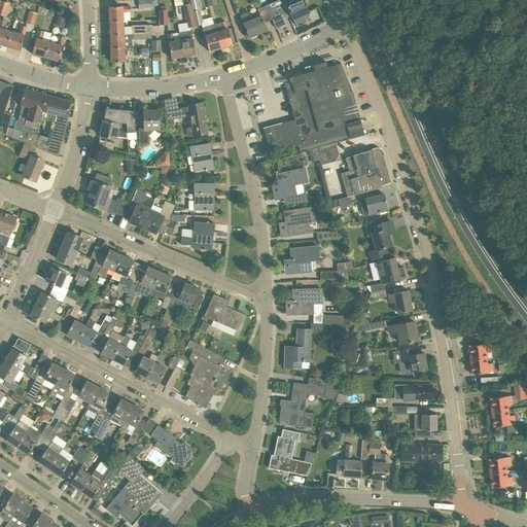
[(151,7),(151,6),(151,1),(150,0),(141,0),(139,0),(139,8),(151,7)]
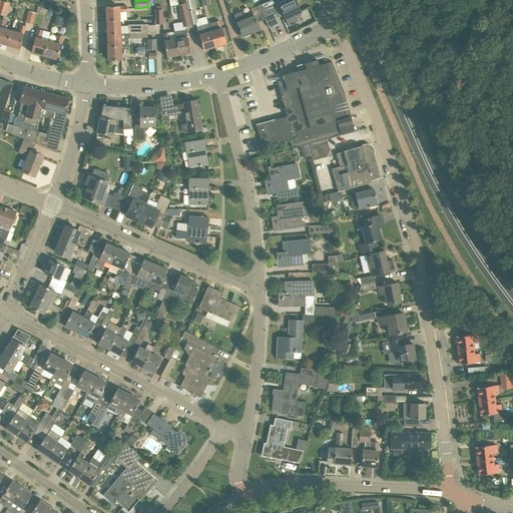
[(187,11),(183,0),(176,0),(182,27),(190,25),(187,11)]
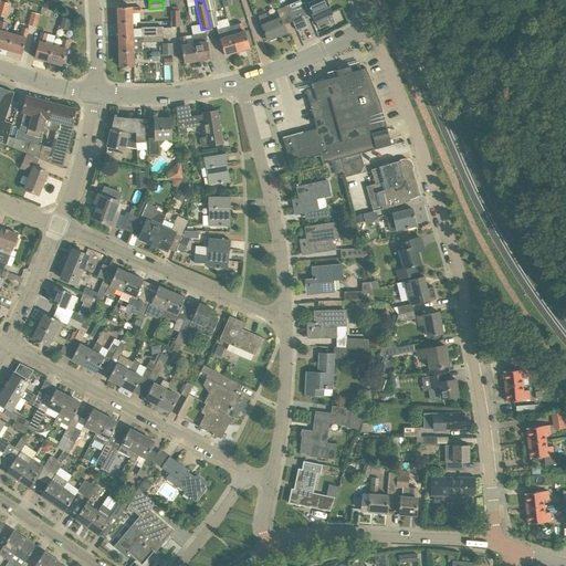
[(211,0),(205,0),(207,11),(213,10),(211,0)]
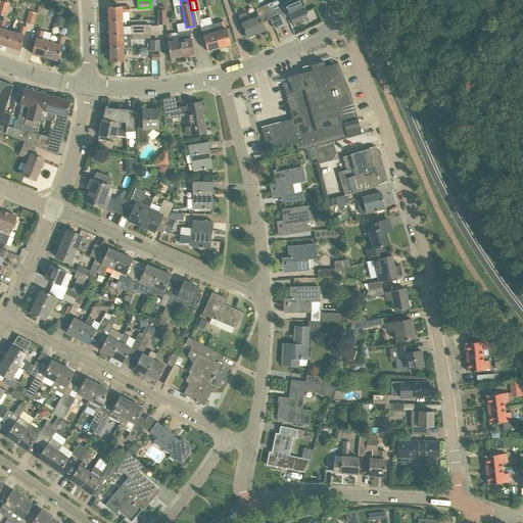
[(270,17),(270,19),(274,29),(284,25),(279,13),(287,10),(291,19),(306,12),(301,0),(295,0),(293,1),(292,0),(278,0),(265,6),(270,17)]
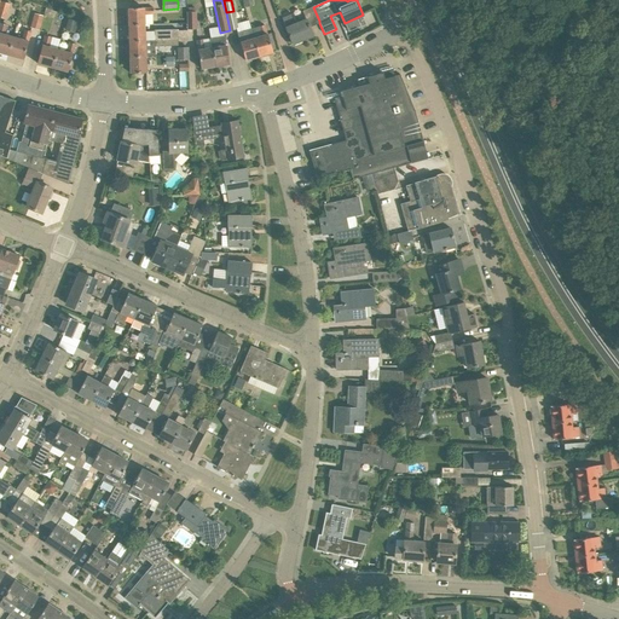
[(0,1),(0,17),(6,19),(11,4),(0,1)]
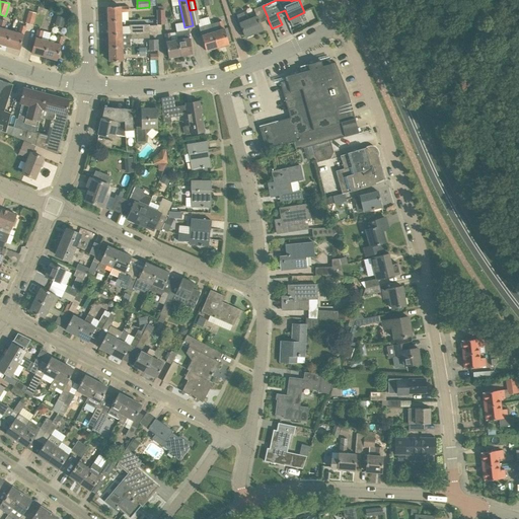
[(122,12),(129,12),(129,6),(107,7),(108,20),(122,20),(122,12)]
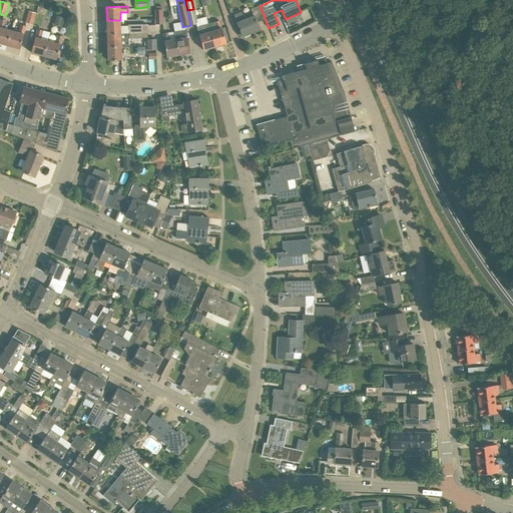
[(260,6),(250,9),(253,16),(245,19),(242,11),(233,15),(237,22),(243,36),(260,30),(257,21),(265,17),(260,6)]
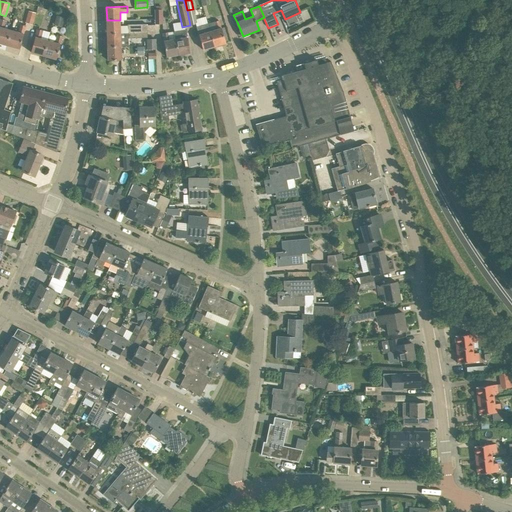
[(156,10),(154,10),(155,24),(162,24),(162,10),(156,10)]
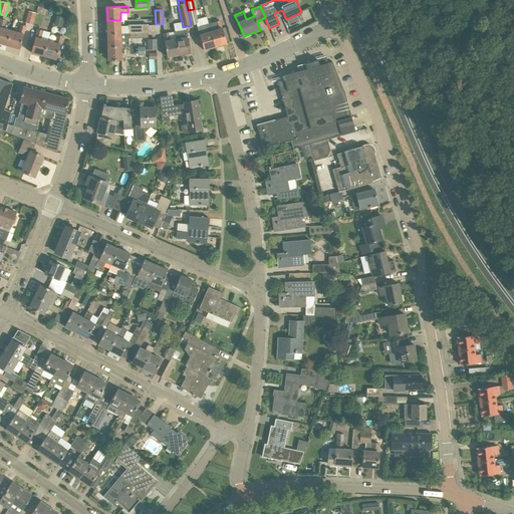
[(188,11),(191,25),(198,24),(195,10),(188,11)]
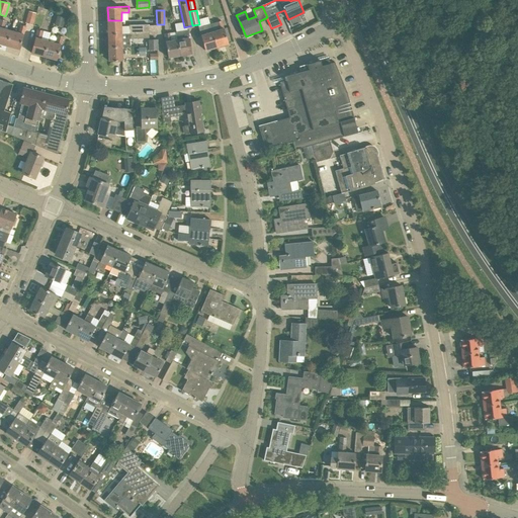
[(36,13),(28,11),(25,23),(33,25),(36,13)]
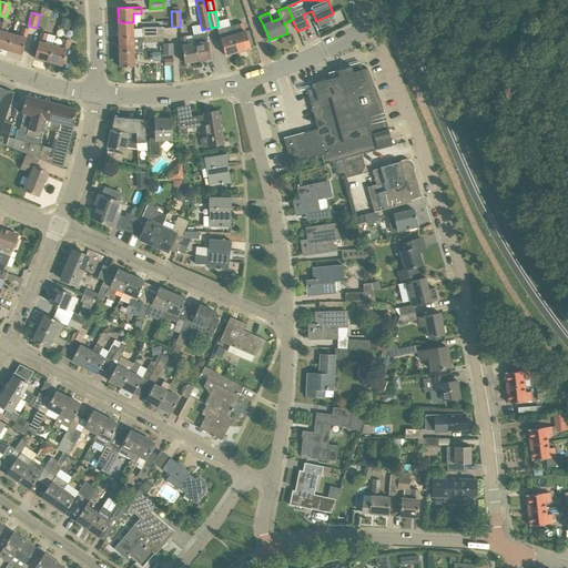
[(63,18),(60,28),(69,30),(72,20),(63,18)]
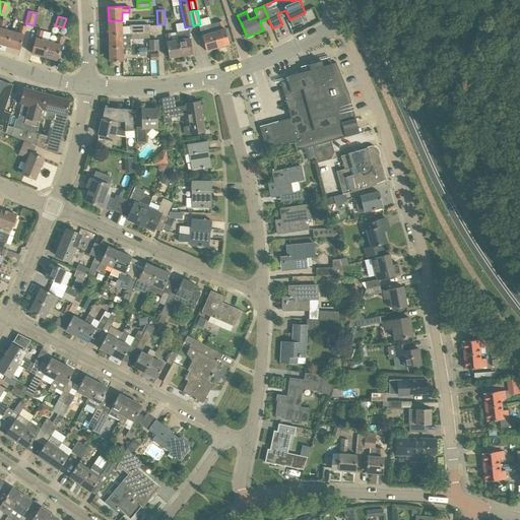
[(11,30),(4,28),(6,20),(1,18),(0,20),(0,44),(7,46),(11,30)]
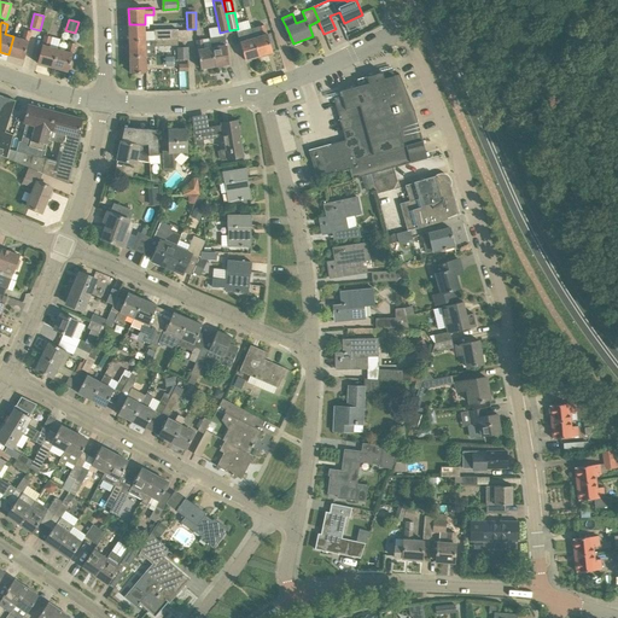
[(129,41),(146,40),(145,24),(129,24),(129,41)]
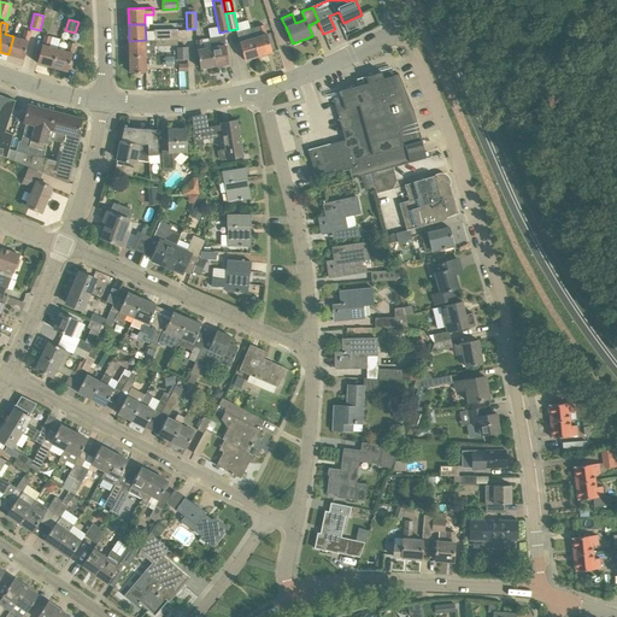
[(253,39),(259,57),(272,52),(264,25),(252,29),(254,39),(253,39)]
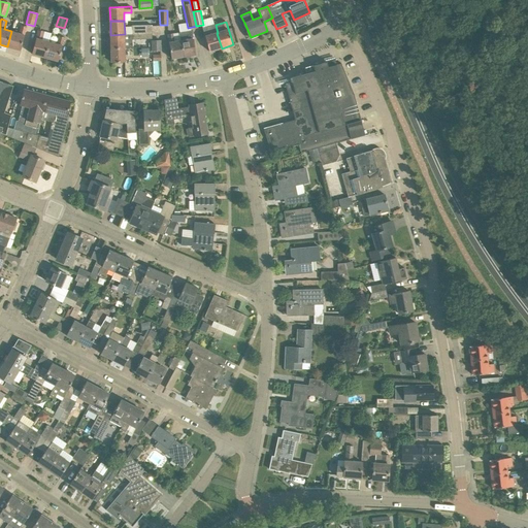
[(11,31),(7,46),(21,51),(27,27),(22,25),(19,33),(11,31)]
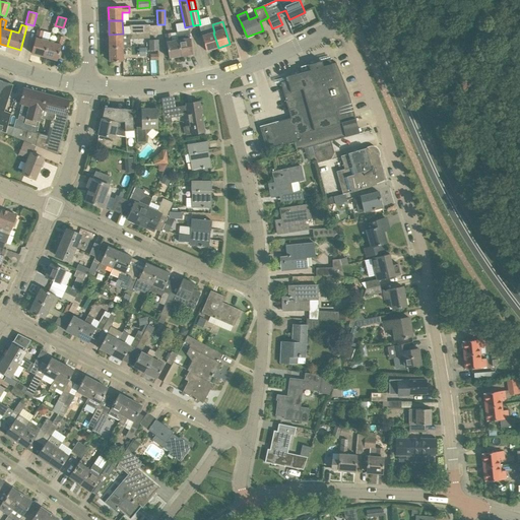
[(130,24),(130,34),(138,34),(138,33),(149,31),(149,24),(130,24)]
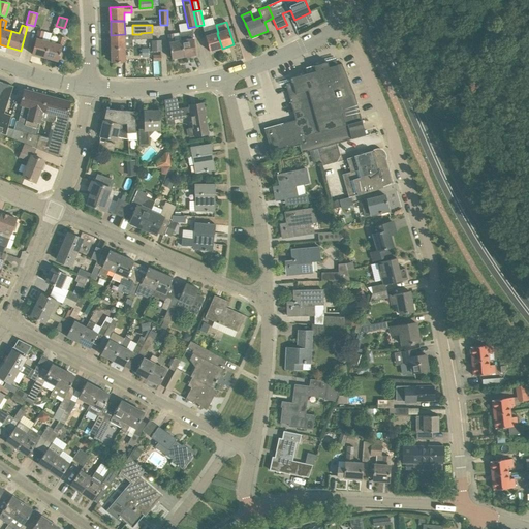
[(218,33),(216,25),(206,28),(204,28),(211,52),(222,49),(217,33),(218,33)]
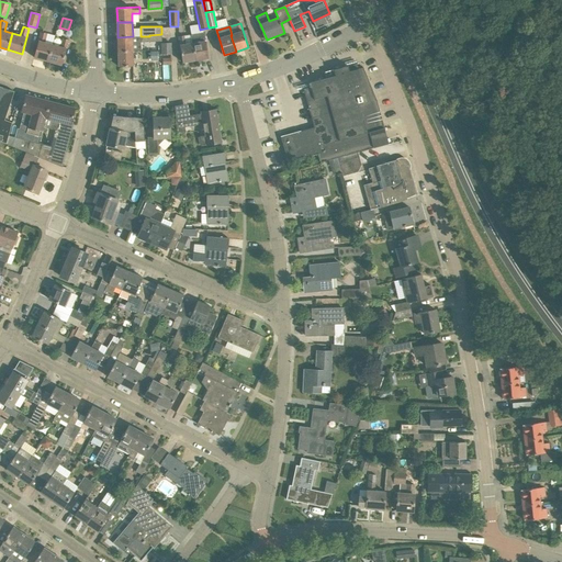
[(34,57),(48,62),(53,45),(55,35),(47,33),(42,32),(34,57)]
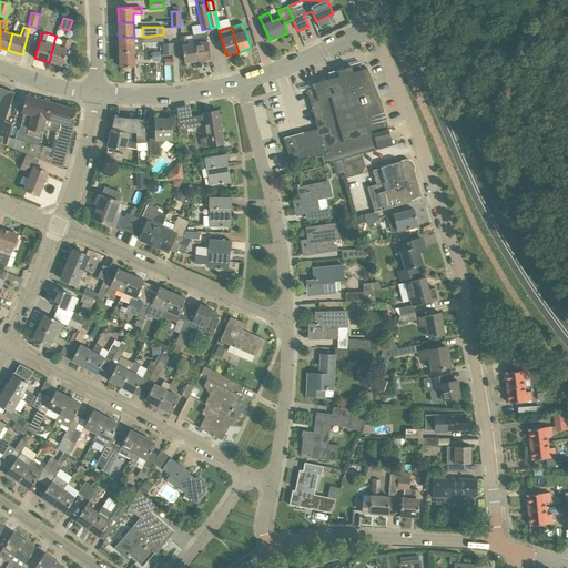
[(194,43),(195,43),(198,61),(211,59),(206,33),(193,34),(194,43)]
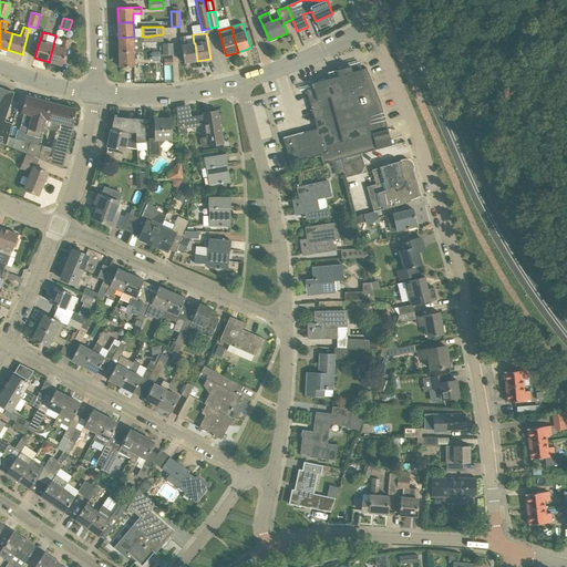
[(143,42),(164,41),(163,35),(163,34),(151,35),(151,37),(142,37),(134,37),(119,38),(120,52),(134,51),(143,51),(143,42)]
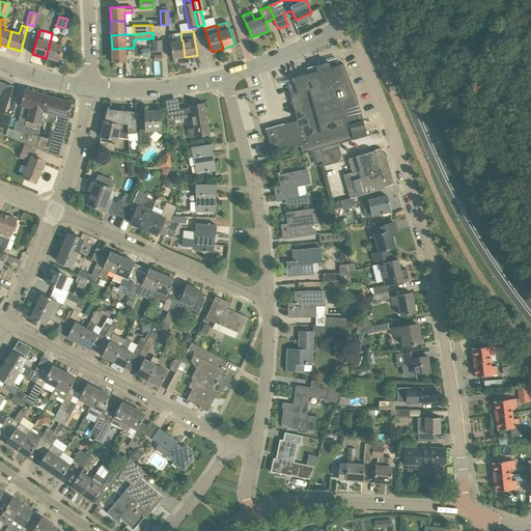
[(183,40),(182,40),(175,42),(174,33),(169,34),(173,59),(185,57),(183,40)]
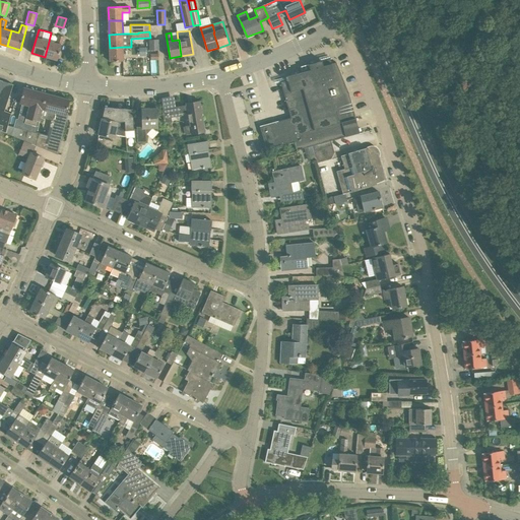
[(49,42),(45,57),(58,60),(64,37),(59,36),(57,44),(49,42)]
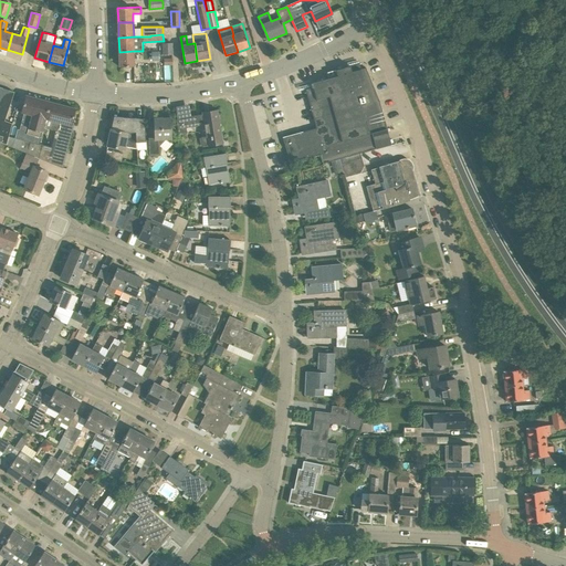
[(173,43),(164,43),(164,54),(173,54),(173,43)]
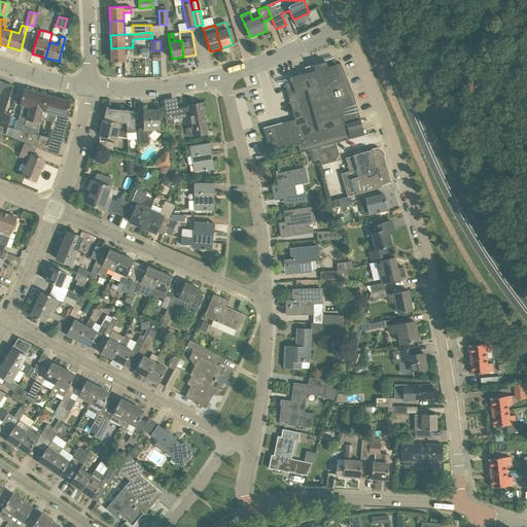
[(111,48),(111,62),(126,62),(125,47),(111,48)]
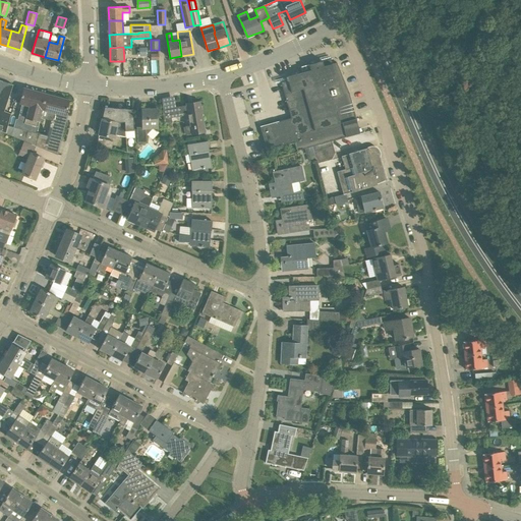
[(311,70),(286,77),(287,81),(281,82),(287,102),(290,101),(295,120),(296,124),(293,125),(294,129),(298,128),(300,134),(302,140),(304,149),(312,147),(332,141),(360,133),(349,93),(337,63),(337,62),(332,64),(331,59),(309,65),(311,70)]
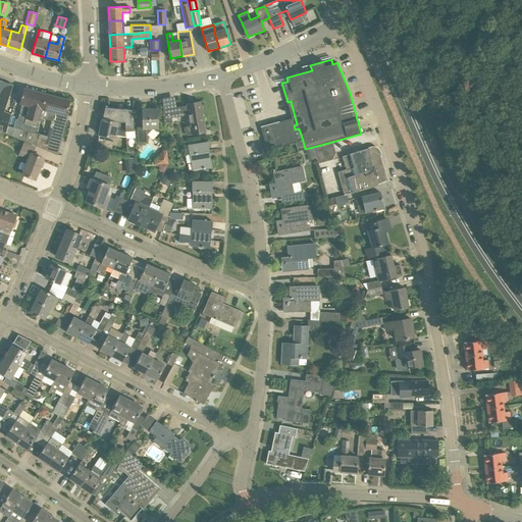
[(13,85),(0,80),(0,131),(1,132),(25,142),(29,132),(14,127),(8,126),(11,114),(4,113),(13,85)]
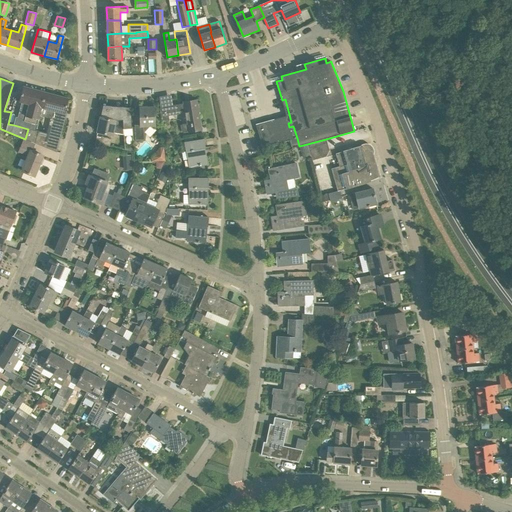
[(36,131),(36,130),(39,116),(45,93),(24,87),(20,103),(21,103),(18,117),(16,117),(14,125),(28,129),(36,131)]
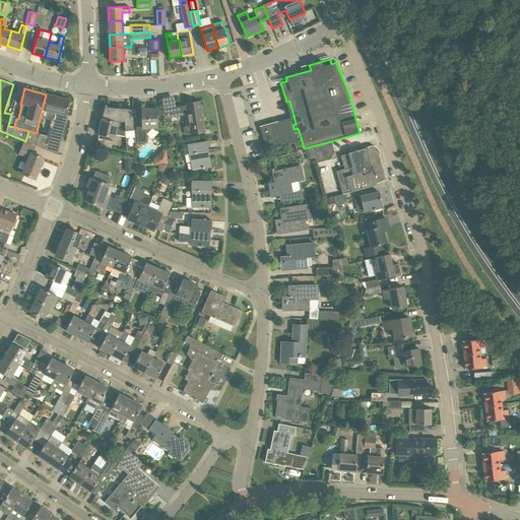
[(52,121),(48,136),(62,139),(67,120),(65,120),(69,101),(46,94),(40,118),(47,120),(52,121)]
